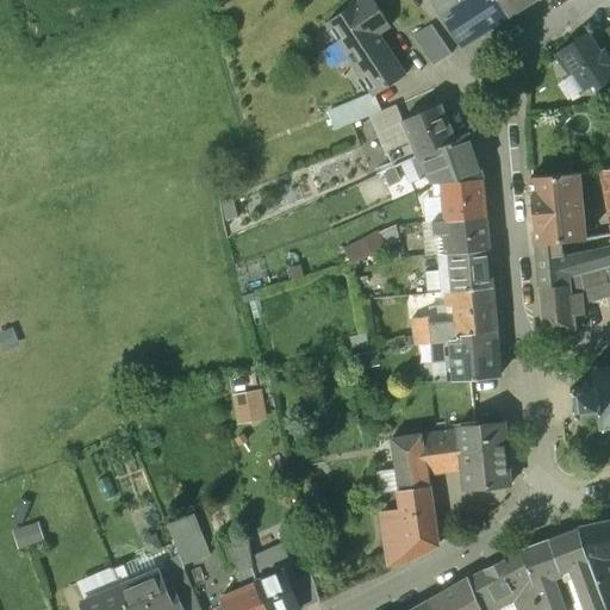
[(406,78),(379,37),(392,29),(372,0),(365,0),(325,26),(371,93),(375,99),(377,98),(406,78)]
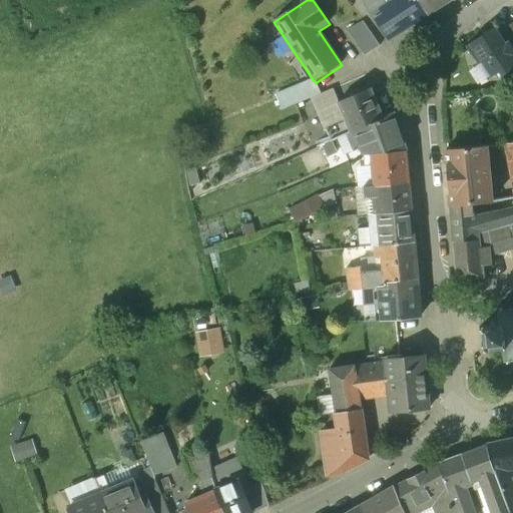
[(363,0),(376,20),(397,7),(392,0),(363,0)]
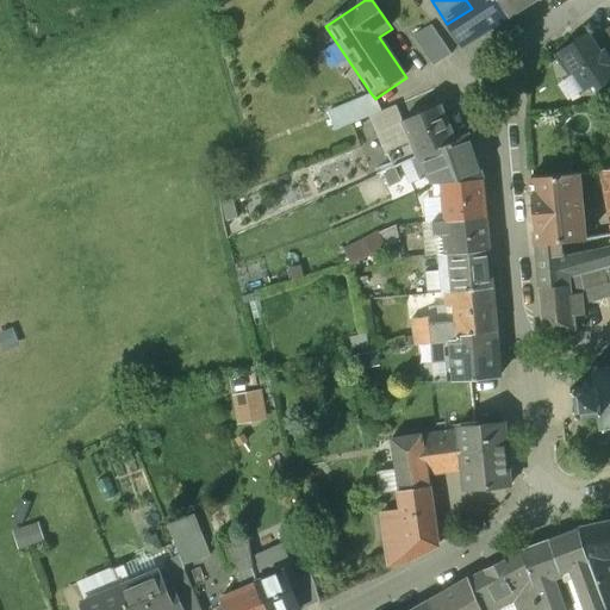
[(466,0),(472,8),(447,24),(462,47),(509,18),(496,0),(466,0)]
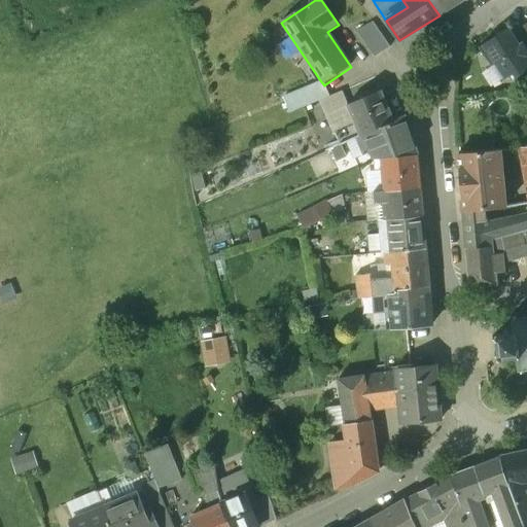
[(428,0),(440,15),(463,0),(428,0)]
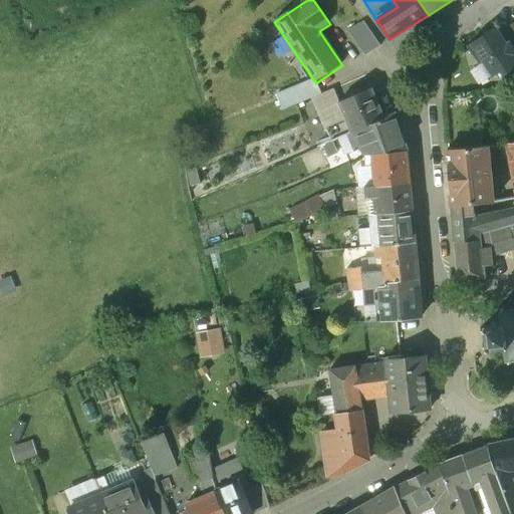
[(379,46),(363,22),(348,31),(364,56),(379,46)]
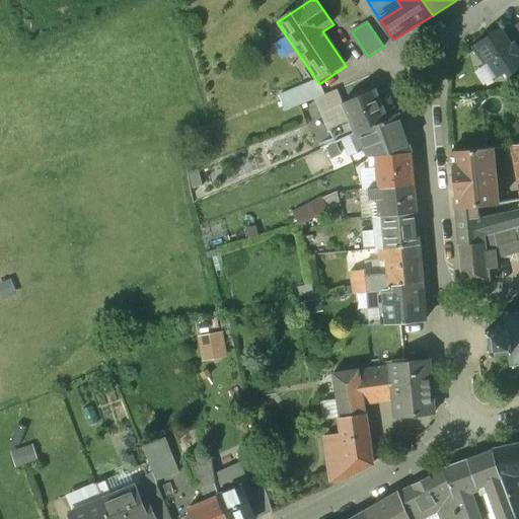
[(518,22),(504,32),(512,44),(515,42),(518,48),(518,22)]
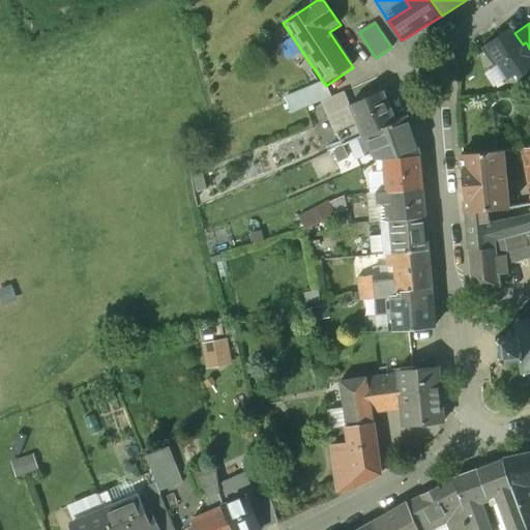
[(511,28),(481,48),(495,66),(498,64),(507,79),(517,74),(519,78),(529,70),(529,49),(526,42),(523,45),(514,33),(511,28)]
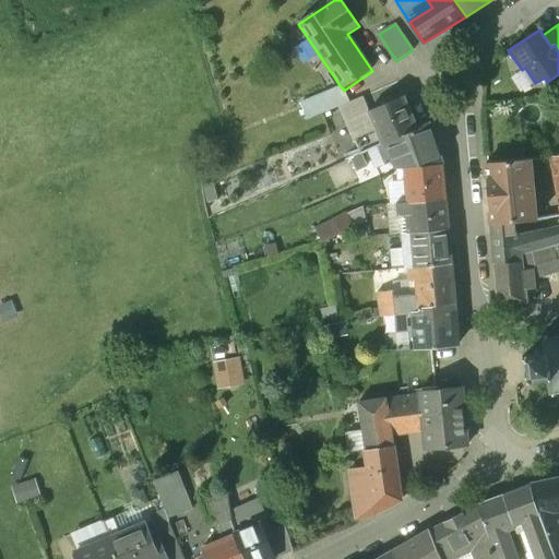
[(340,85),(301,103),(308,119),(340,106),(351,102),(345,90),(344,91),(340,85)]
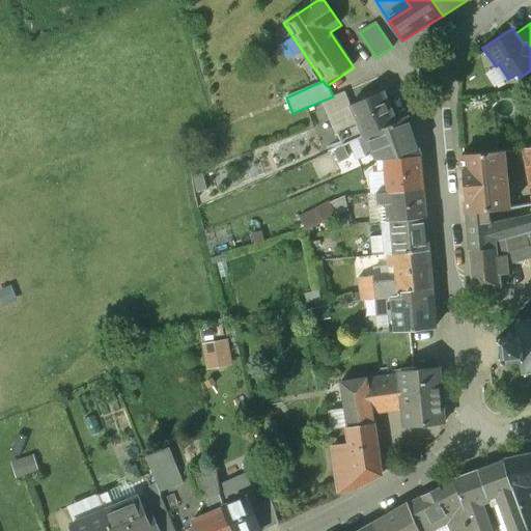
[(351,105),(344,91),(333,96),(323,101),(337,135),(359,126),(351,105)]
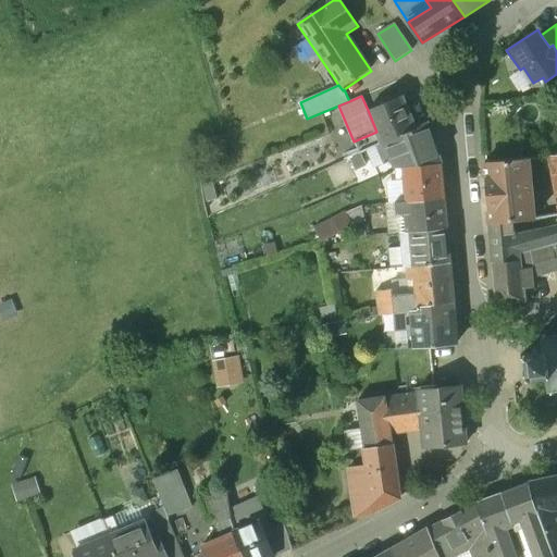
[(401,97),(368,110),(376,132),(354,141),(359,152),(368,149),(415,127),(401,97)]
